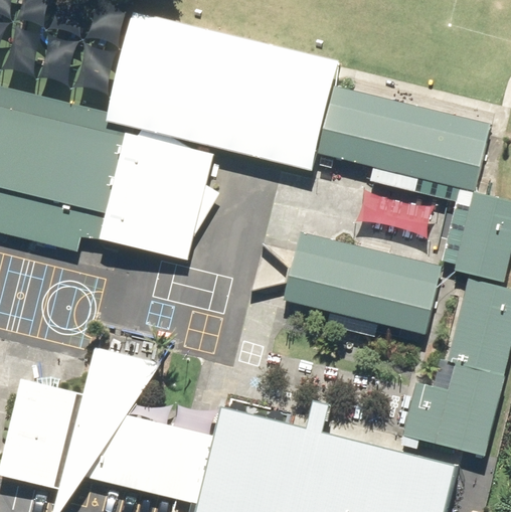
[(134,12),(109,121),(310,168),(335,58),(134,12)]
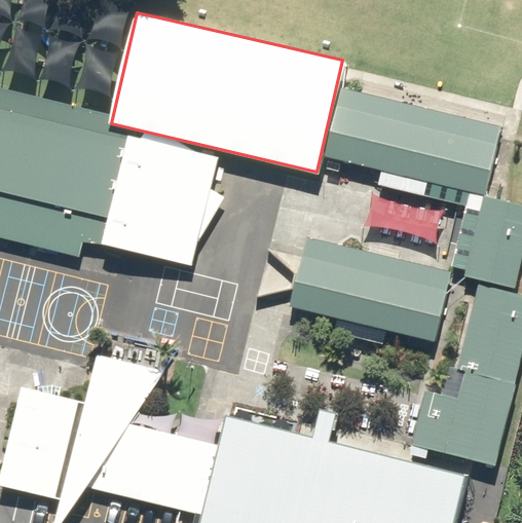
[(110,112),(0,86),(0,239),(83,259),(86,247),(197,272),(224,155),(106,127),(110,112)]
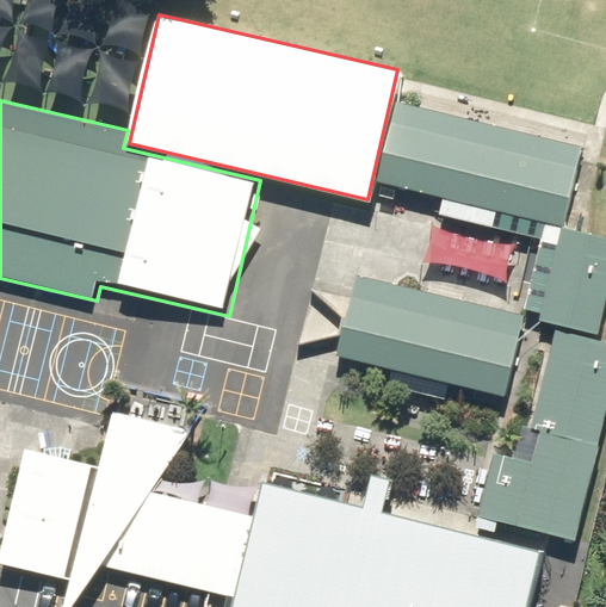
[(576,147),(391,104),(373,181),(558,223),(576,147)]
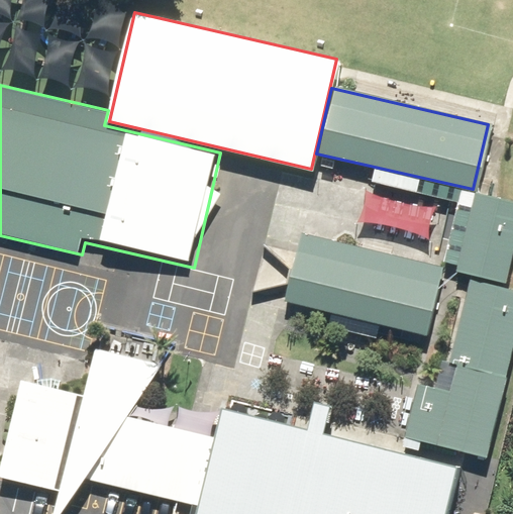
[(512,232),(512,206),(476,198),(457,276),(501,286),(512,232)]
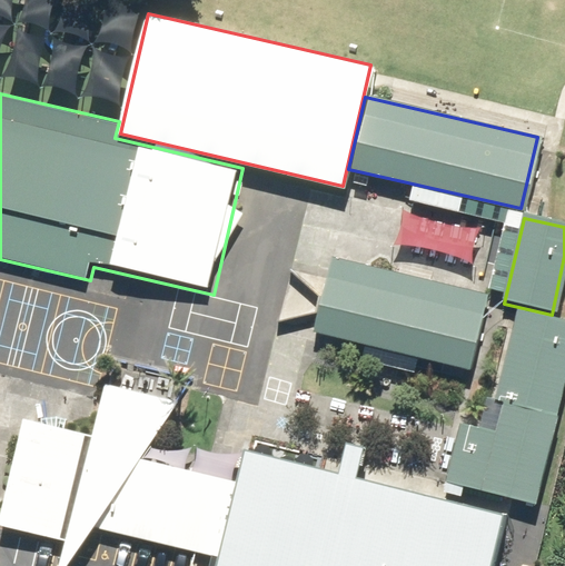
[(485,294),(325,257),(307,335),(467,371),(485,294)]
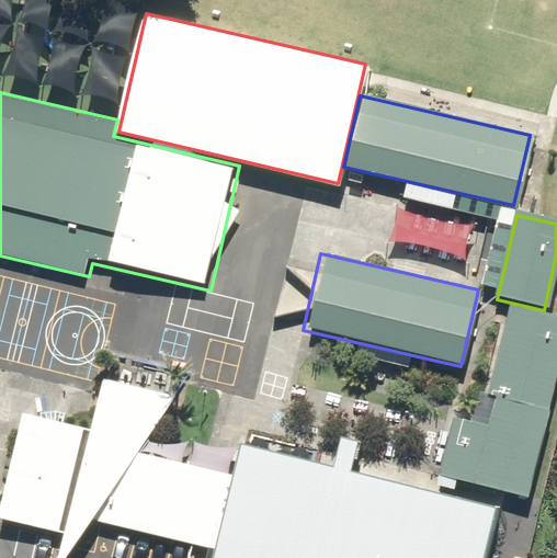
[(556,379),(556,322),(506,310),(486,398),(495,400),(549,413),(556,379)]
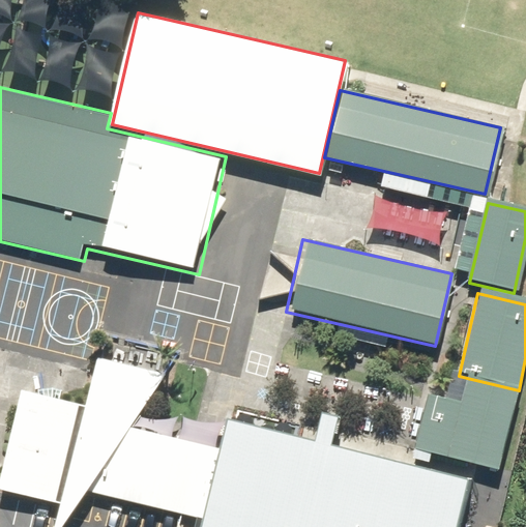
[(23,390),(0,476),(0,489),(74,509),(86,493),(203,524),(202,526),(470,526),(483,482),(221,414),(210,454),(137,434),(132,425),(170,373),(96,357),(83,406),(23,390)]
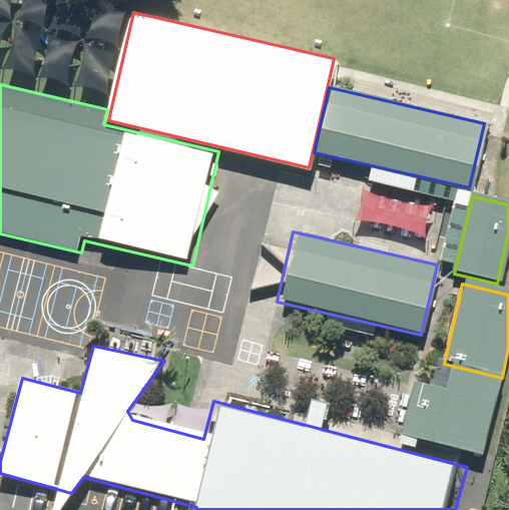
[(445,390),(432,444),(483,456),(502,378),(452,366),(445,390)]
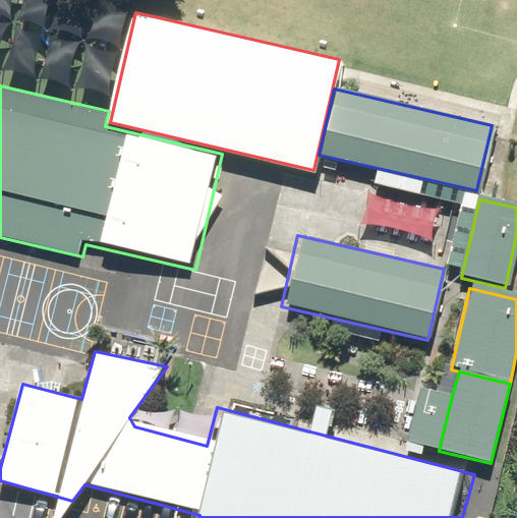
[(405,444),(439,451),(452,396),(418,388),(405,444)]
